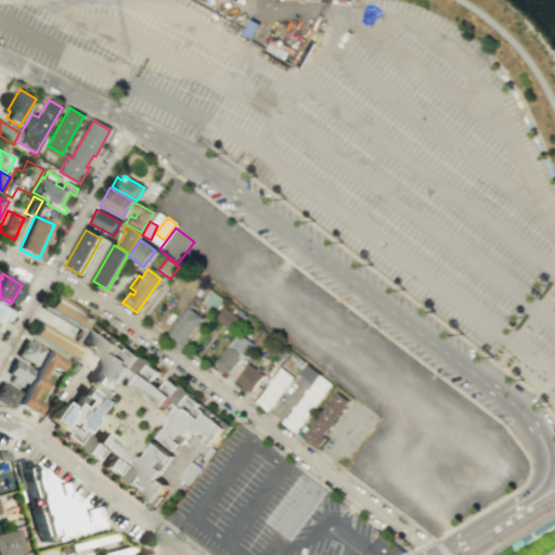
[(90,319),(82,332),(42,309),(50,296),(90,319)]
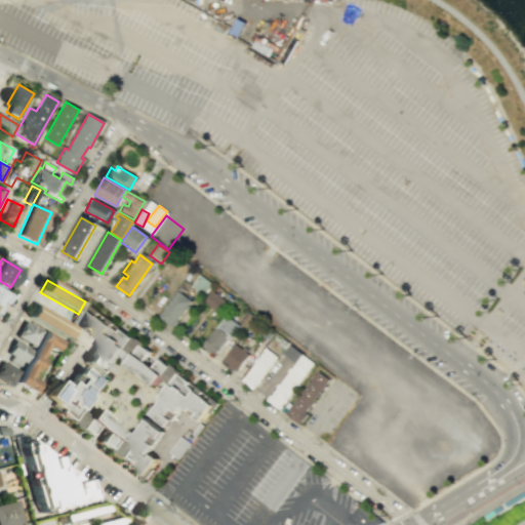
[(0,290),(8,295),(3,305),(0,303),(0,305),(1,306),(0,307),(0,290)]
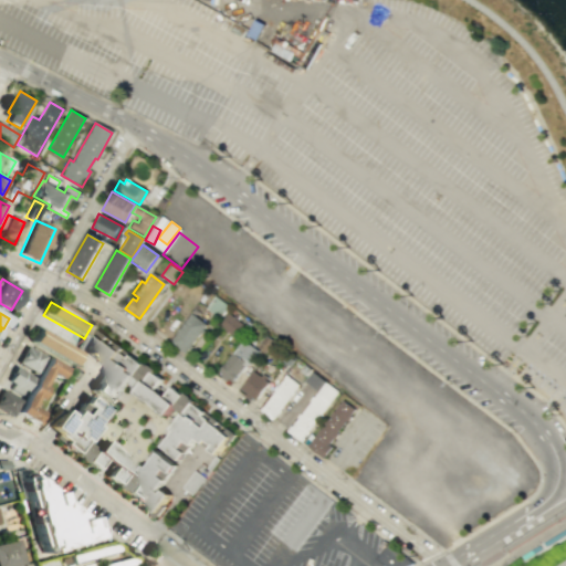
[(190,314),(205,325),(185,353),(169,342),(190,314)]
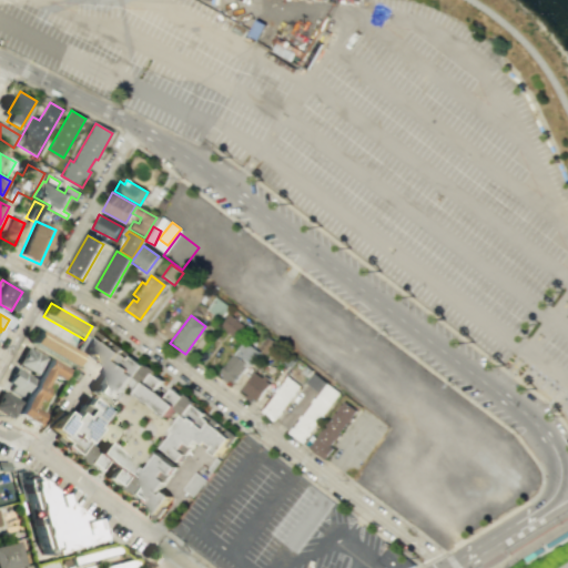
[(229,315),(247,330),(239,341),(220,326),(229,315)]
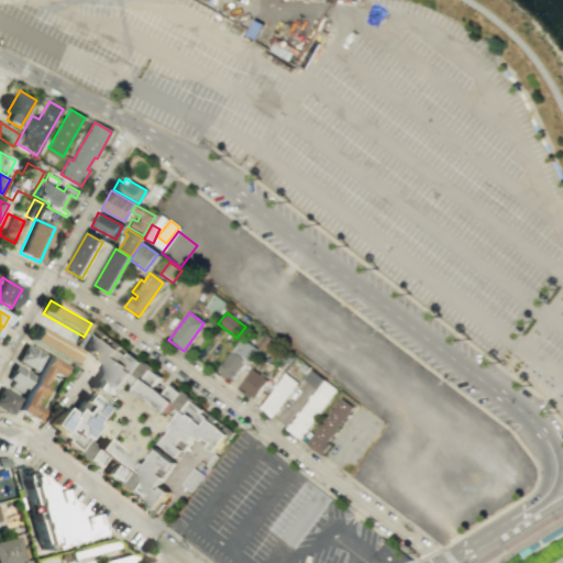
[(35,328),(76,351),(68,364),(28,341),(35,328)]
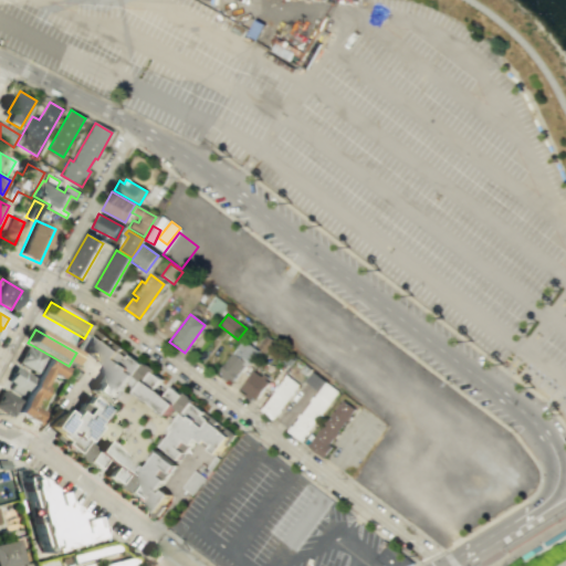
[(127,356),(140,366),(132,378),(119,392),(117,390),(111,399),(115,401),(109,408),(88,391),(105,370),(84,355),(92,344),(90,342),(98,329),(107,336),(103,342),(112,348),(115,343),(123,348),(118,354),(126,359),(127,356)]
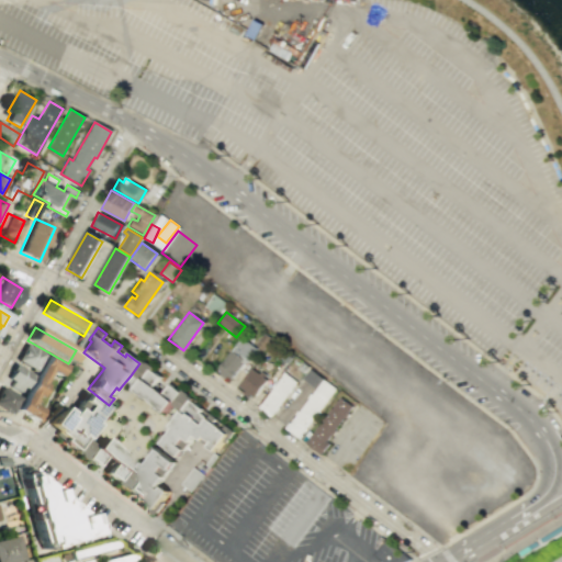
[(254,345),(261,350),(271,339),(263,333),(254,345)]
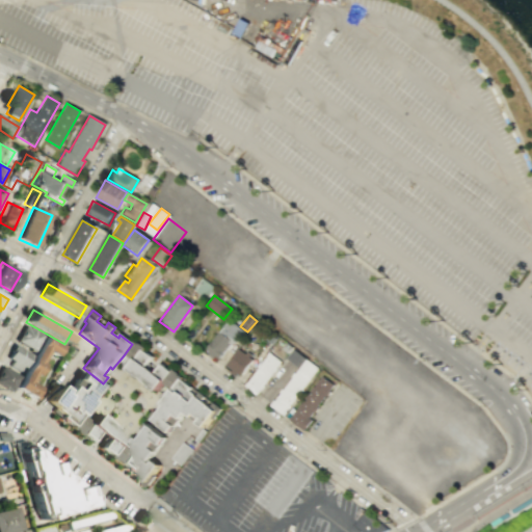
[(227,319),(241,329),(231,344),(229,343),(217,358),(213,356),(211,358),(202,352),(227,319)]
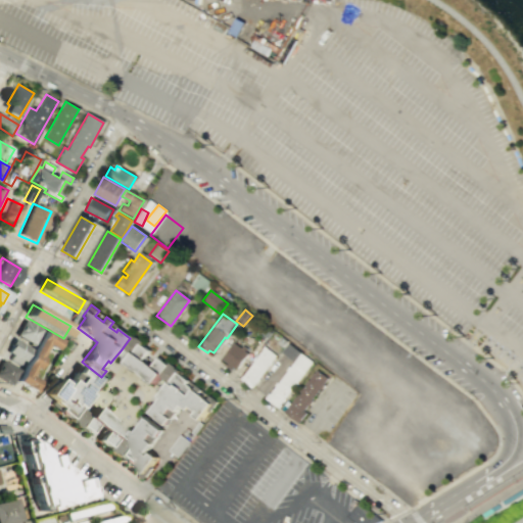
[(22,319),(41,329),(32,344),(14,335),(22,319)]
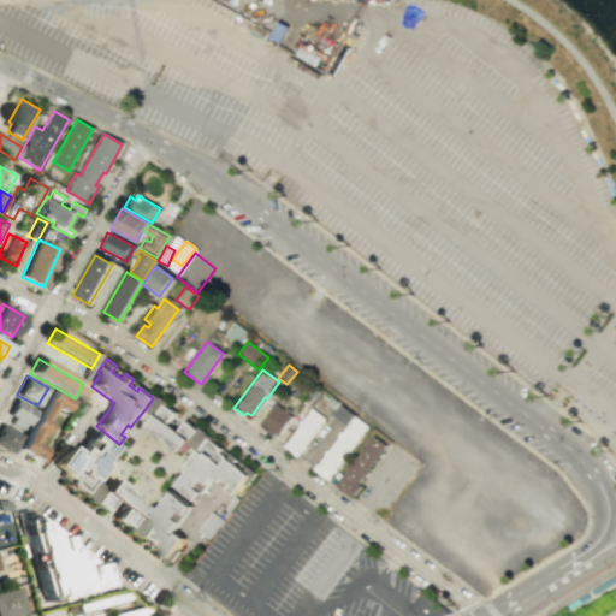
[(69,401),(63,413),(52,407),(43,420),(47,422),(40,436),(35,433),(30,443),(42,450),(35,461),(16,450),(49,390),(69,401)]
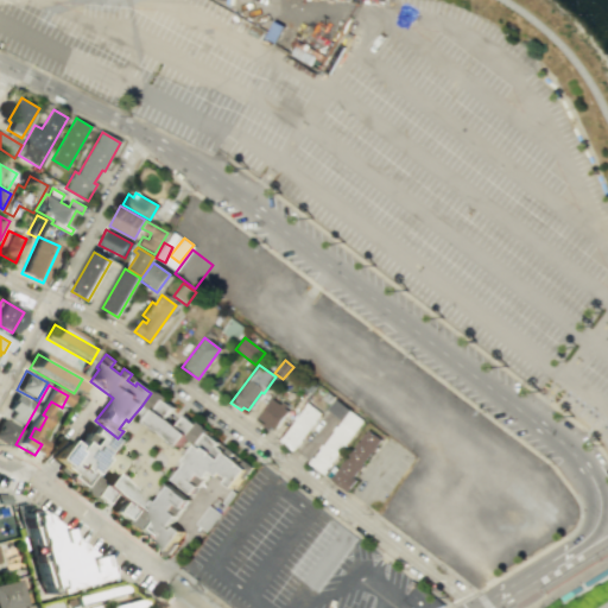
[(204,436),(206,434),(201,429),(202,428),(196,424),(194,426),(183,418),(175,428),(165,420),(173,410),(163,401),(165,398),(157,393),(156,394),(152,392),(151,393),(141,406),(151,415),(143,425),(177,450),(185,439),(195,447),(204,436)]
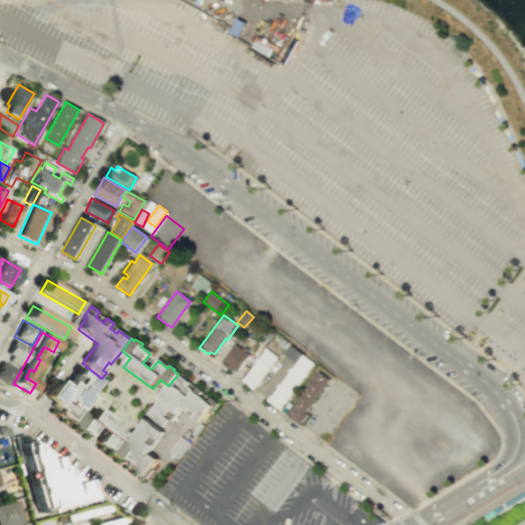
[(281,338),(287,342),(282,349),(277,345),(281,338)]
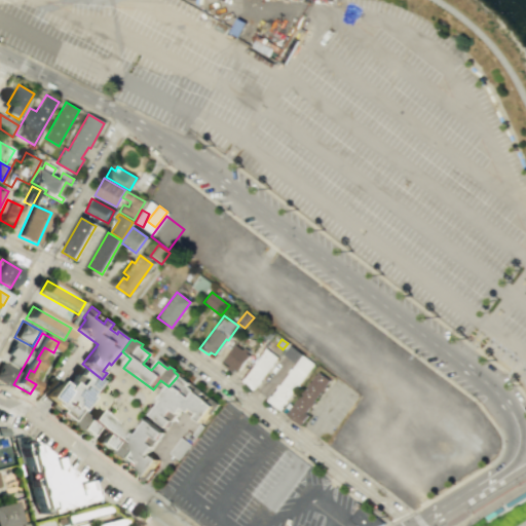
[(12,340),(30,350),(23,363),(20,362),(16,366),(7,361),(10,357),(5,354),(8,348),(7,348),(12,340)]
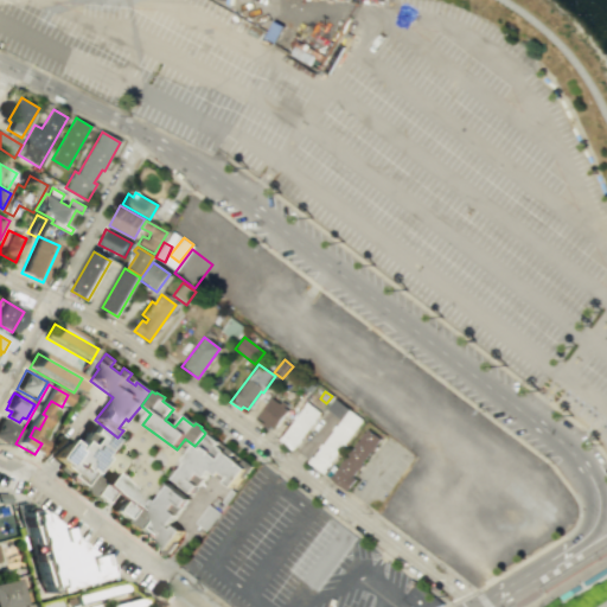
[(270,398),(287,411),(273,429),(256,417),(270,398)]
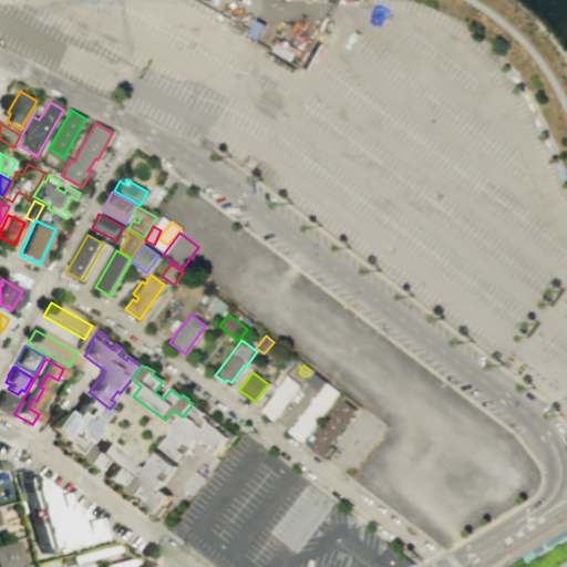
[(311,372),(338,393),(300,442),(287,431),(317,392),(303,382),(311,372)]
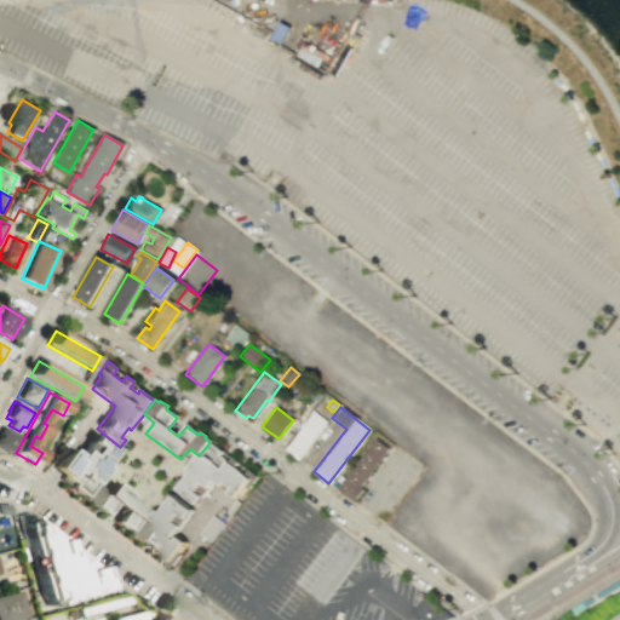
[(313,411),(327,422),(298,459),(285,449),(313,411)]
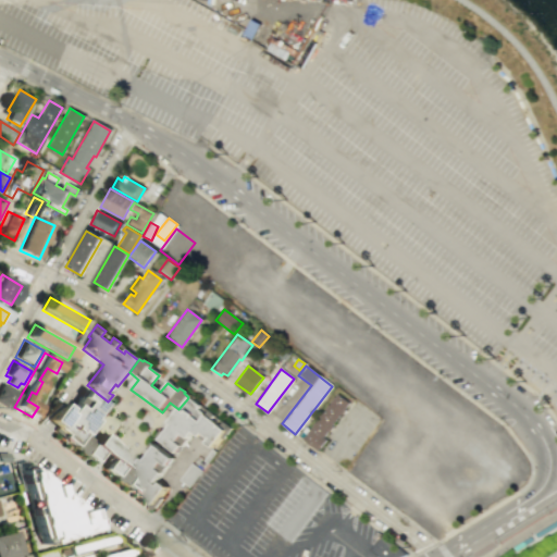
[(0,383),(19,394),(10,410),(0,405),(0,383)]
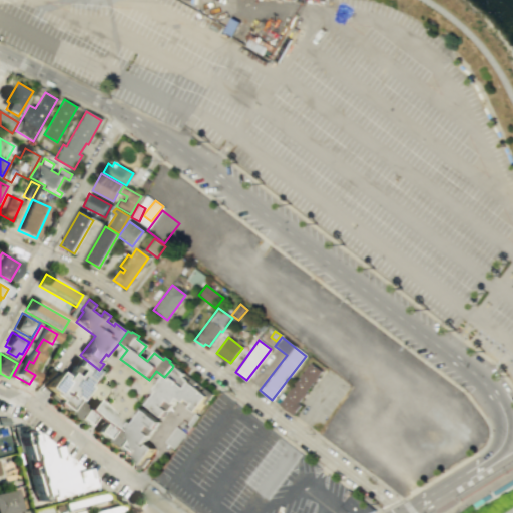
[(75,362),(95,377),(91,381),(88,379),(81,388),(83,390),(75,401),(66,412),(55,404),(56,403),(39,390),(51,374),(57,379),(55,382),(58,384),(75,362)]
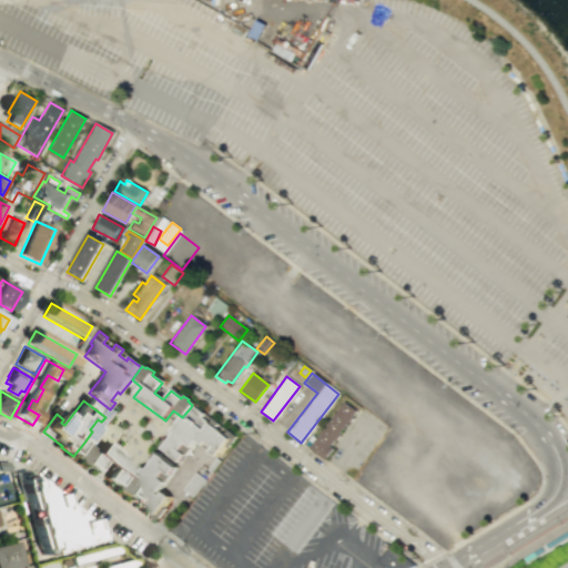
[(343,402),(355,411),(328,446),(332,448),(324,459),(308,448),(343,402)]
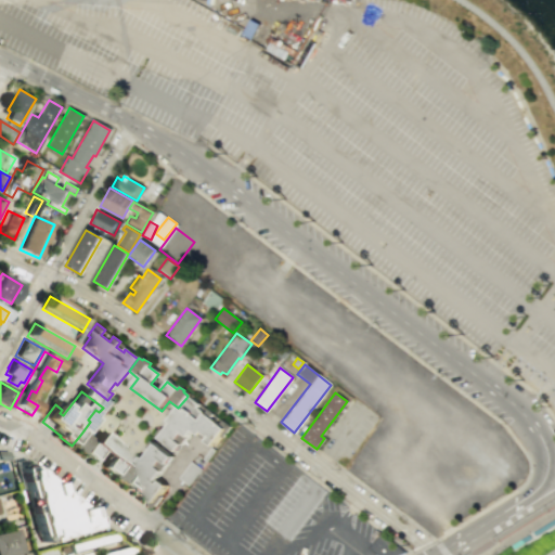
[(222,438),(230,428),(222,422),(218,427),(213,423),(216,417),(208,412),(205,415),(196,409),(198,407),(186,398),(178,408),(178,409),(167,424),(169,426),(157,441),(176,454),(181,447),(186,439),(192,433),(197,437),(205,443),(213,448),(220,437),(222,438)]
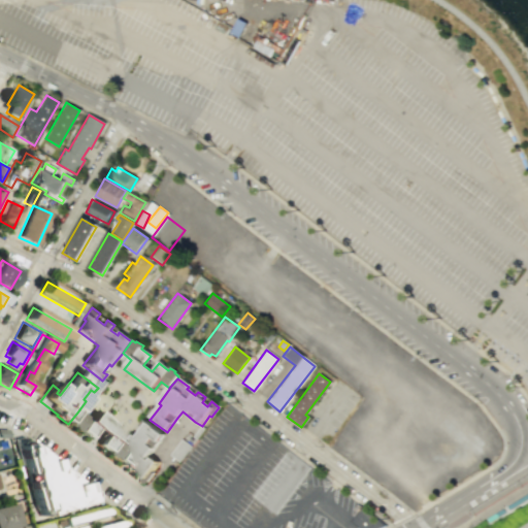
[(91,413),(120,435),(114,442),(123,449),(113,460),(96,446),(102,437),(93,430),(87,438),(77,431),(76,433),(66,426),(68,424),(77,413),(86,419),(91,413)]
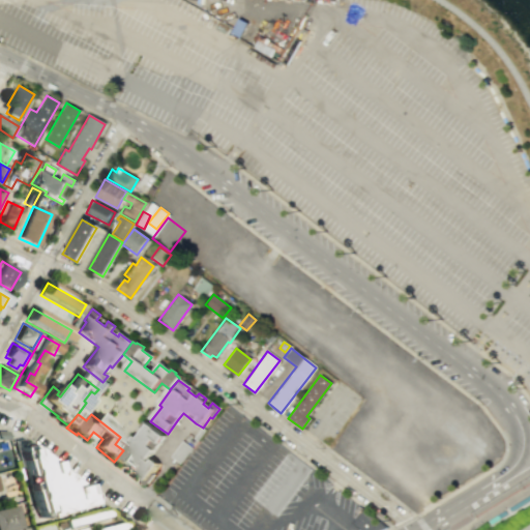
[(143,422),(164,439),(146,462),(149,465),(151,462),(158,467),(151,475),(153,477),(146,487),(138,480),(139,479),(127,470),(126,471),(114,462),(123,450),(134,438),(136,440),(143,431),(139,428),(143,422)]
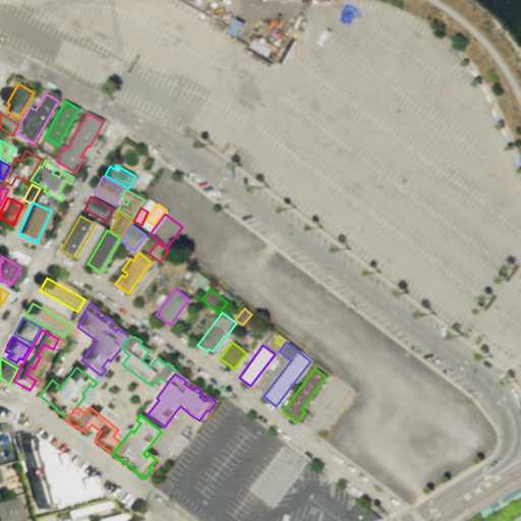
[(197,421),(200,423),(193,433),(190,431),(197,421)]
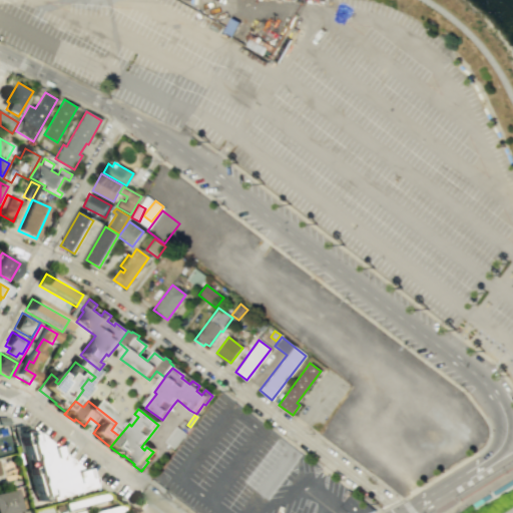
[(175,427),(185,434),(173,450),(164,442),(175,427)]
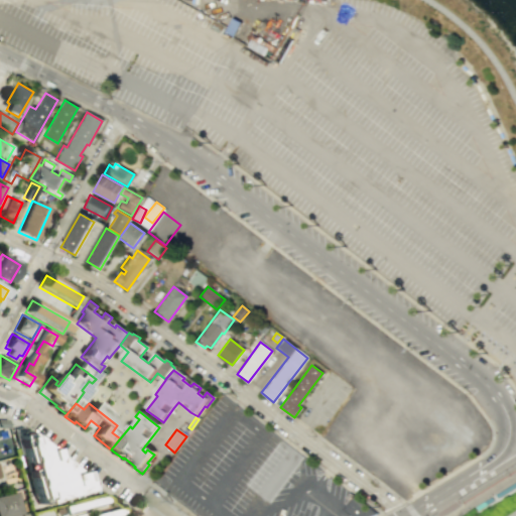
[(15,438),(24,435),(26,441),(37,450),(38,454),(43,453),(45,462),(48,461),(67,475),(68,478),(74,476),(76,484),(80,483),(83,492),(69,496),(69,498),(47,504),(46,502),(39,504),(39,501),(33,502),(15,438)]
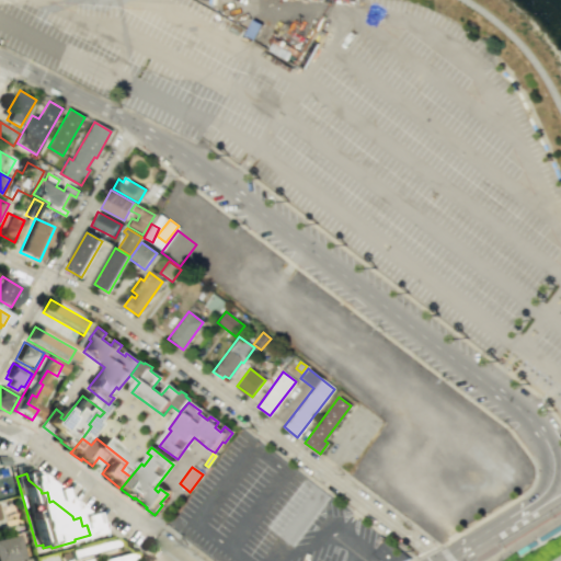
[(0,560),(0,538),(13,535),(20,560),(14,560),(0,560)]
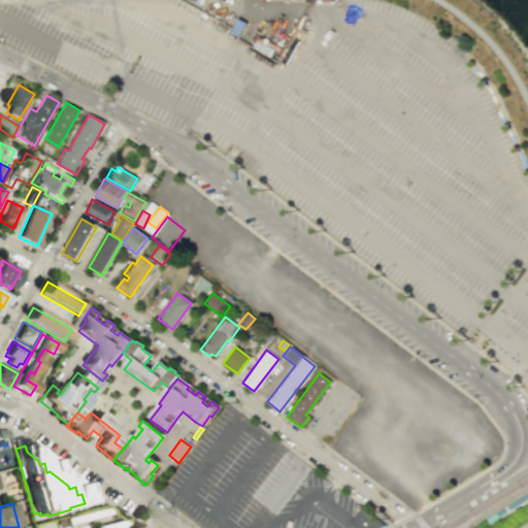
[(64,518),(106,507),(111,510),(110,514),(66,525),(64,518)]
